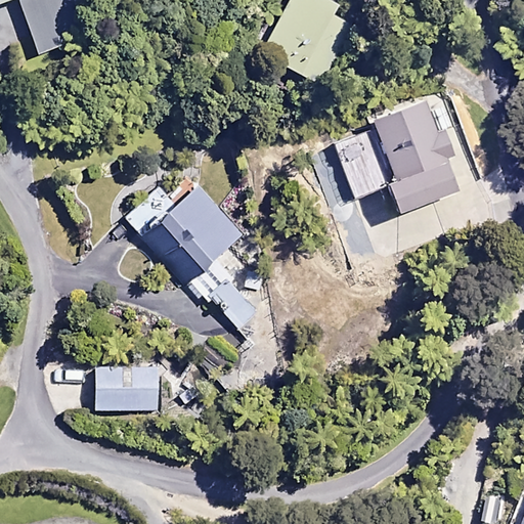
[(87,38),(75,0),(40,0),(24,5),(38,53),(87,38)]
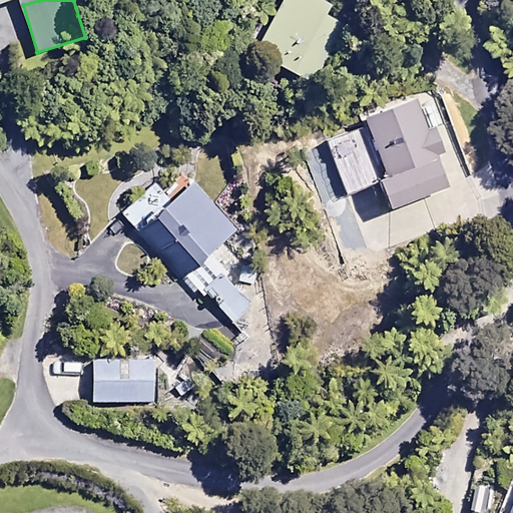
[(331,5),(322,0),(283,0),(259,42),(286,57),(282,64),(317,84),(348,28),(325,15),(331,5)]
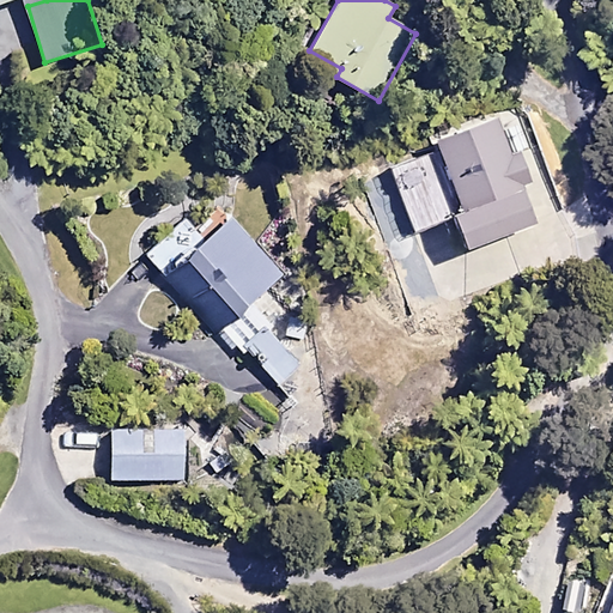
[(411,229),(457,213),(467,242),(534,218),(522,182),(530,180),(520,150),(509,153),(496,115),(437,135),(444,153),(392,171),(411,229)]
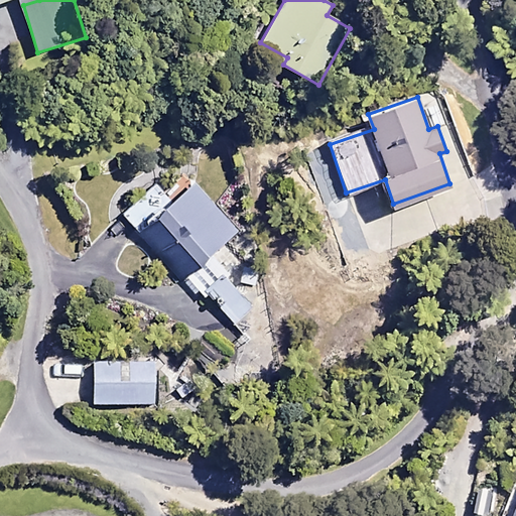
[(232,272),(212,250),(236,228),(194,181),(171,202),(155,183),(123,212),(200,297),(205,293),(234,326),(254,307),(227,277),(232,272)]
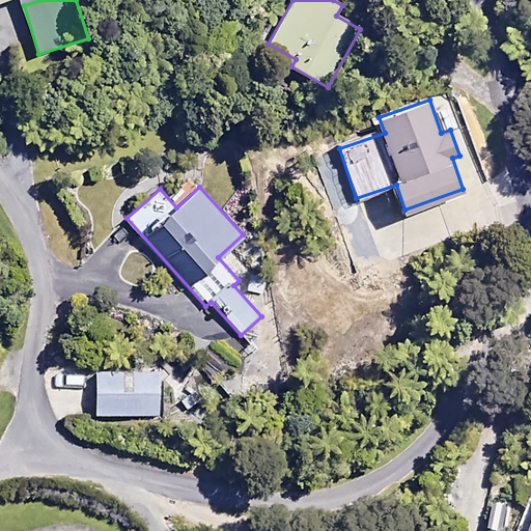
[(158,371),(96,372),(98,416),(159,415),(158,371)]
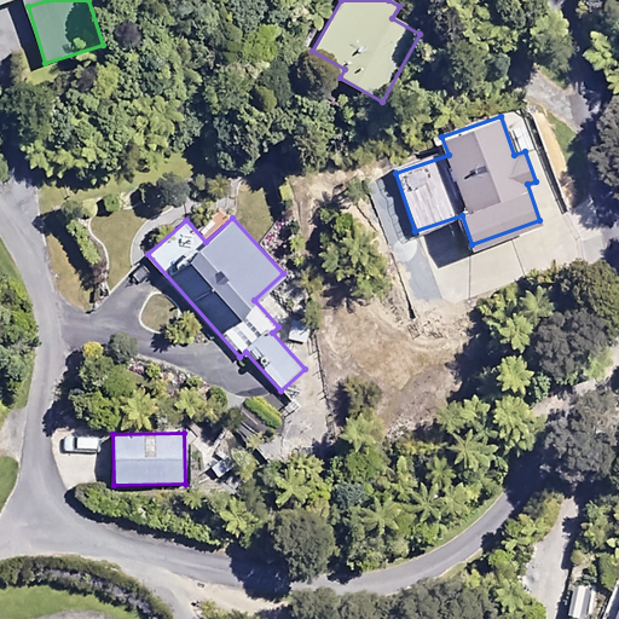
All buildings are outlined.
